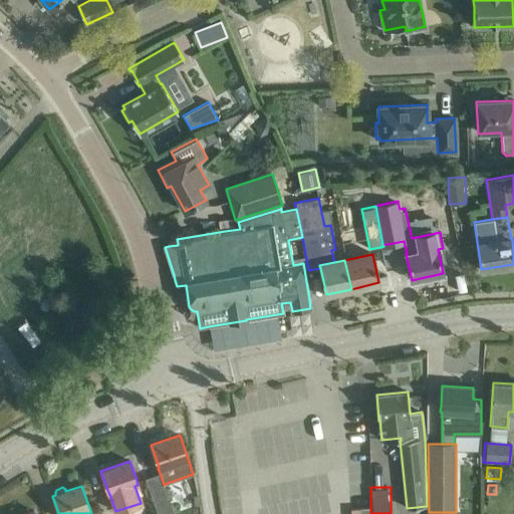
[(175,513),(169,496),(154,501),(158,513),(175,513)]
